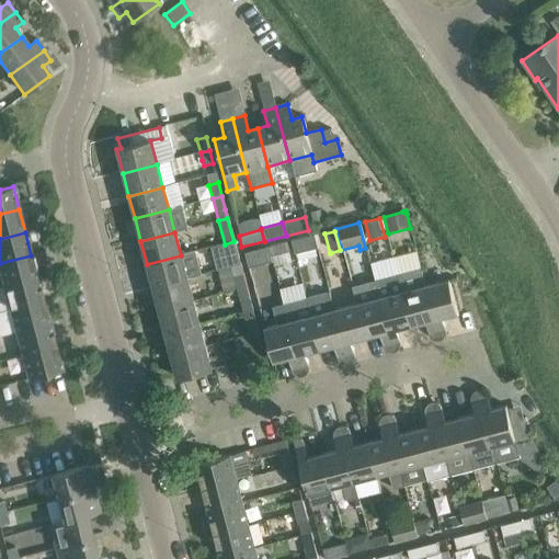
[(289,241),(294,255),(317,250),(314,236),(289,241)]
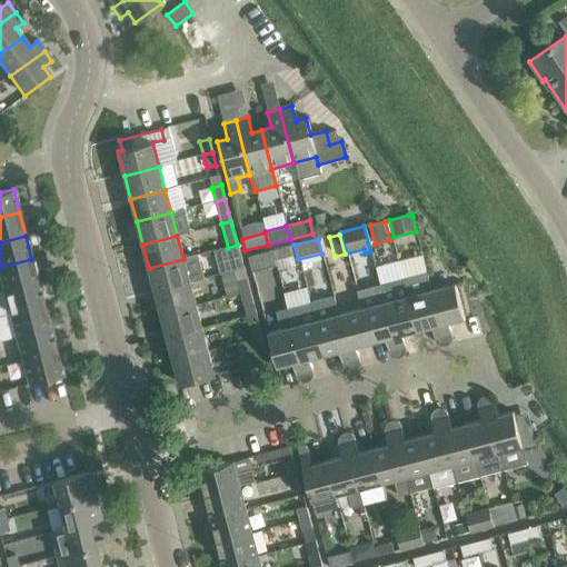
[(228,248),(234,271),(244,269),(240,259),(237,245),(228,248)]
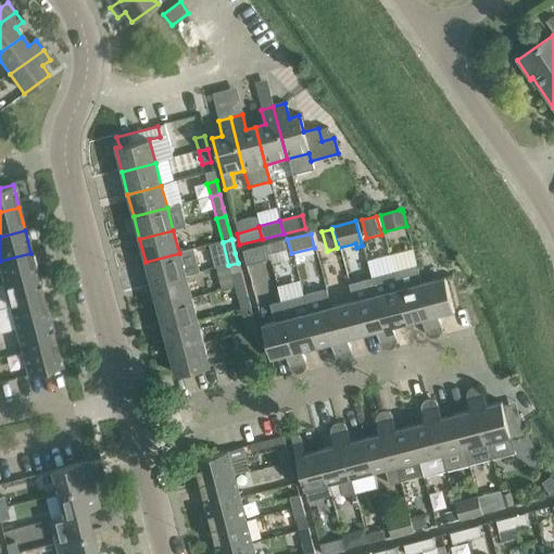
[(284,240),(265,244),(269,260),(271,264),(280,261),(278,253),(286,251),(284,240)]
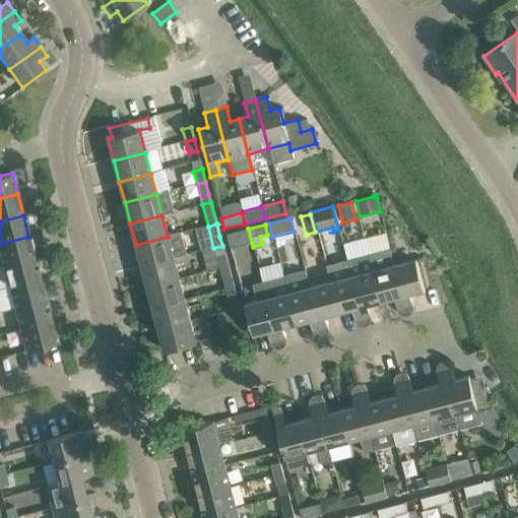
[(252,243),(248,229),(225,235),(230,249),(252,243)]
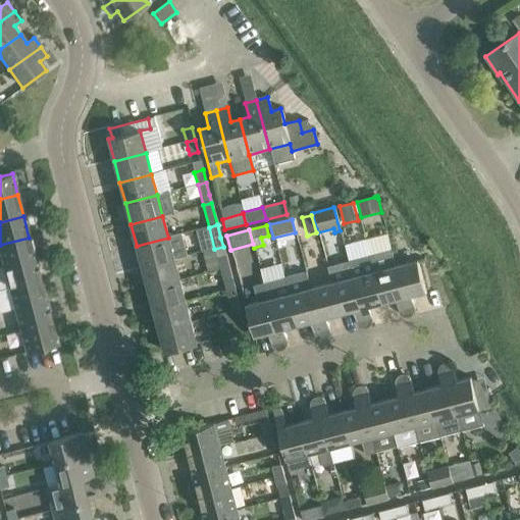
[(137,246),(142,267),(173,259),(185,256),(179,235),(168,238),(137,246)]
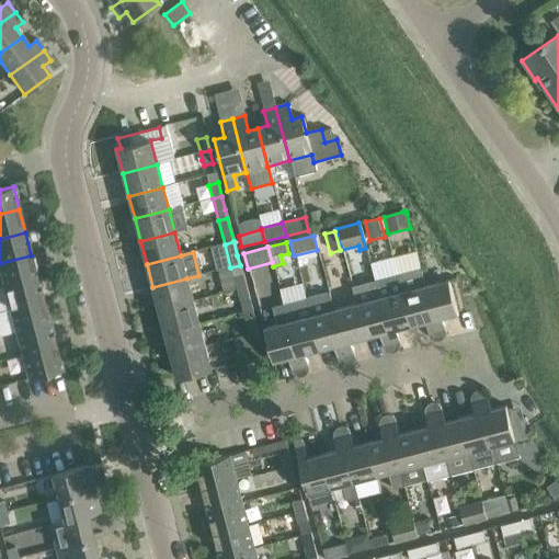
[(0,287),(2,287),(3,287),(37,278),(31,255),(0,263),(0,287)]
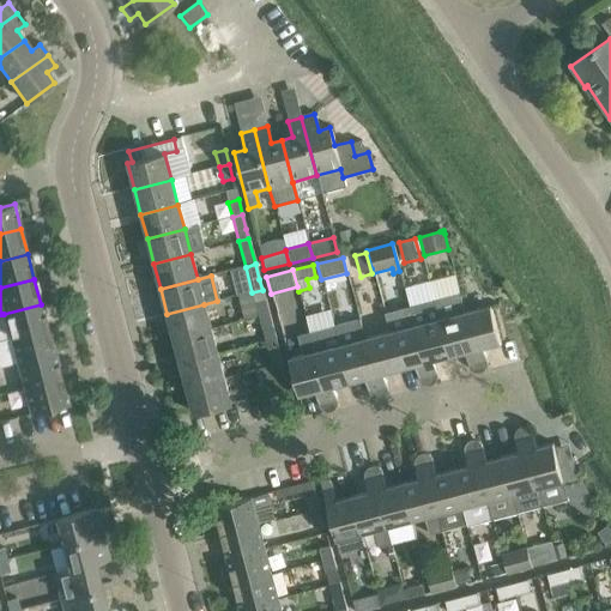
[(252,292),(259,316),(268,314),(265,300),(262,290),(252,292)]
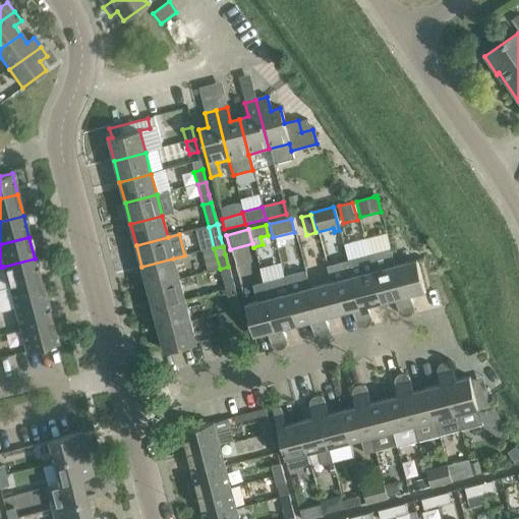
[(394,266),(390,250),(368,255),(381,302),(395,299),(398,312),(398,313),(400,314),(402,316),(404,316),(406,318),(407,316),(394,266)]
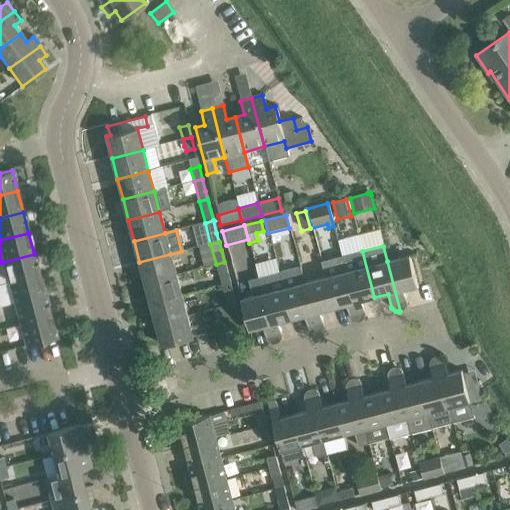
[(362,251),(341,256),(358,322),(361,321),(362,320),(363,319),(364,318),(364,317),(365,315),(364,313),(361,300),(374,297),(362,251)]
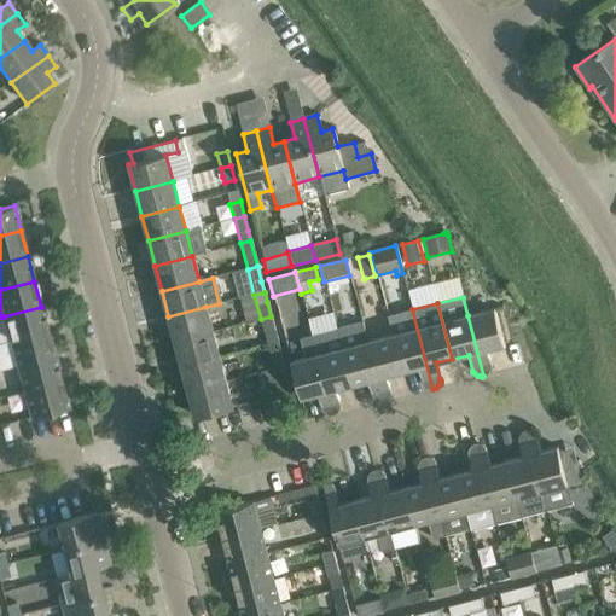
[(4,317),(10,342),(47,332),(41,307),(4,317)]
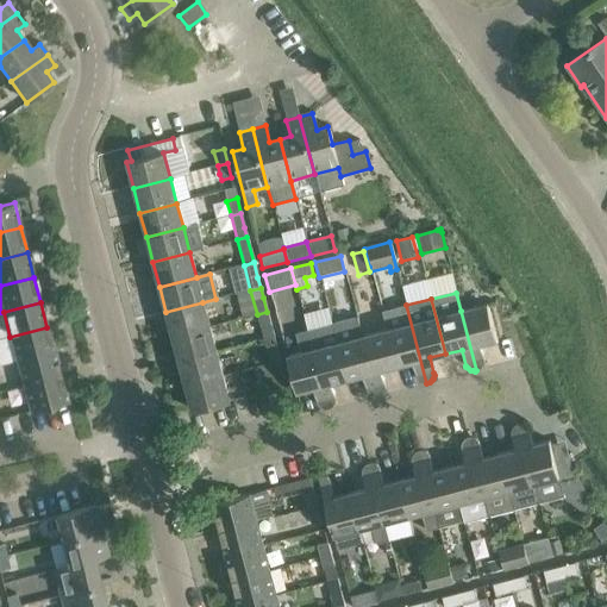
[(166,312),(173,337),(210,327),(202,302),(166,312)]
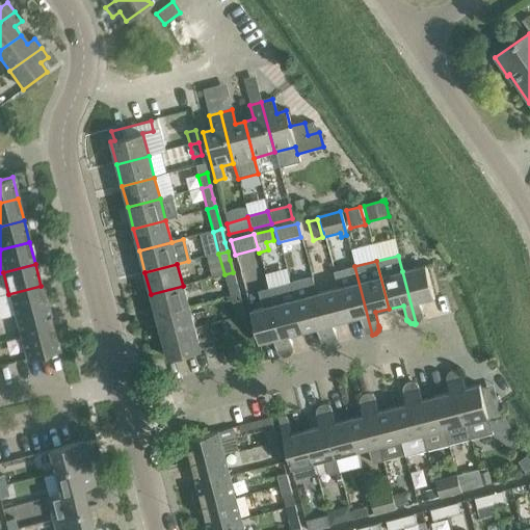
[(372,335),(354,266),(333,272),(338,289),(345,320),(360,316),(363,329),(364,332),(365,333),(366,334),(368,335),(369,335),(371,335),(372,335)]
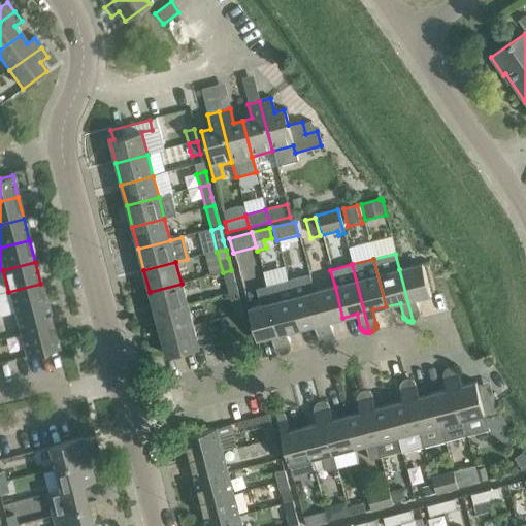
[(422,264),(399,269),(413,321),(415,321),(416,320),(417,319),(418,319),(418,317),(419,315),(419,313),(419,310),(416,299),(430,295),(422,264)]
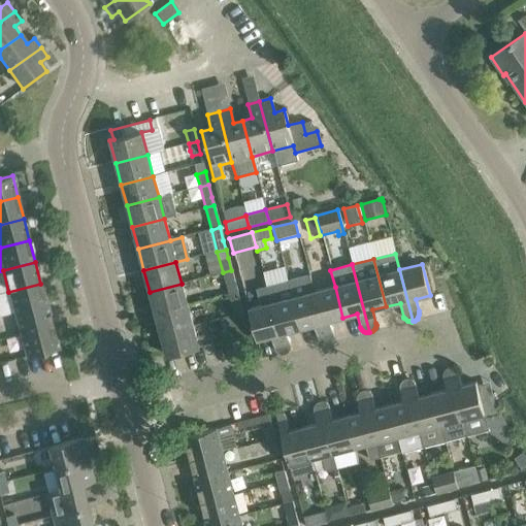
[(226,286),(228,295),(236,292),(234,283),(231,270),(223,272),(208,276),(212,289),(226,286)]
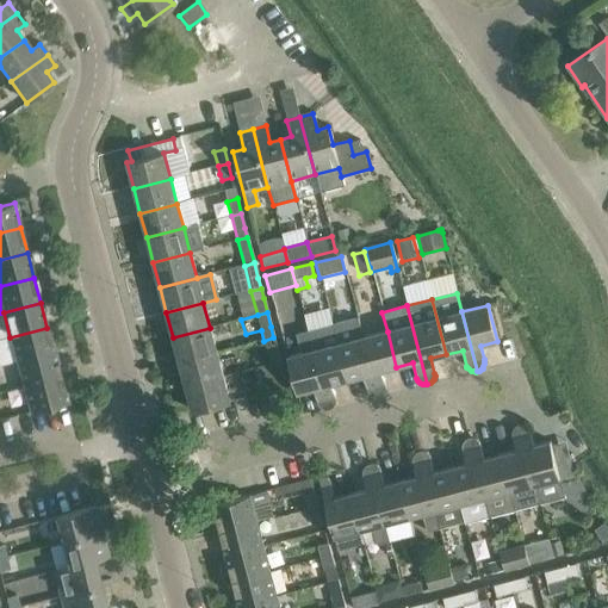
[(357,318),(332,326),(347,380),(363,376),(366,391),(367,394),(370,395),(371,396),(374,397),(378,397),(372,373),(357,318)]
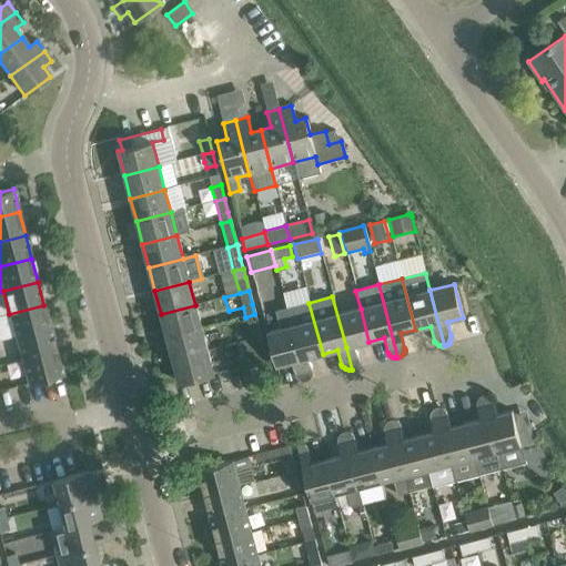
[(309,303),(285,309),(305,382),(307,381),(310,380),(311,377),(312,375),(312,374),(312,372),(307,357),(323,354),(309,303)]
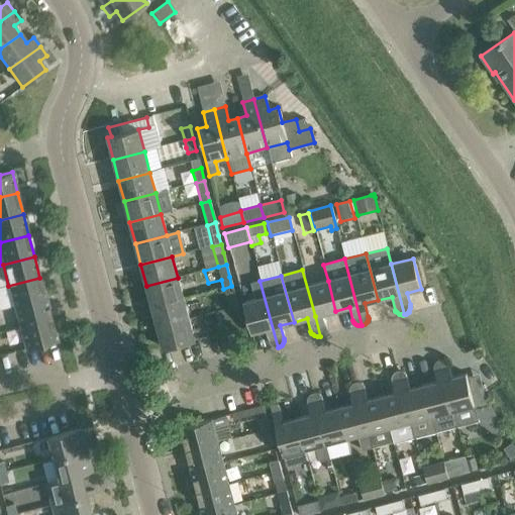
[(8,286),(14,308),(45,299),(39,278),(8,286)]
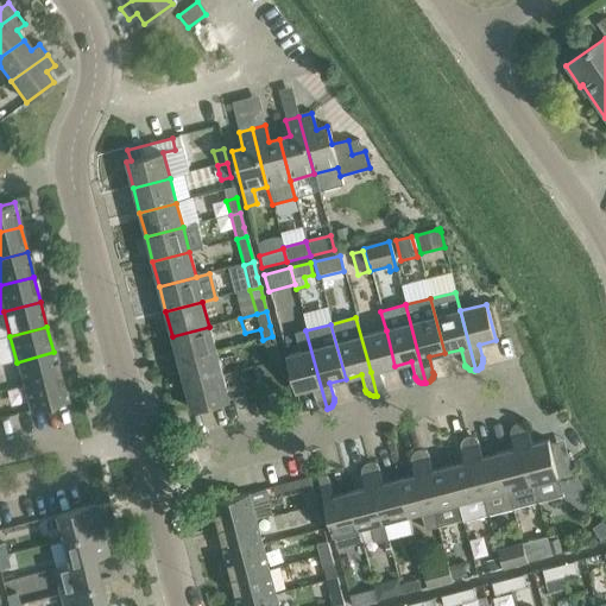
[(172,336),(178,361),(215,352),(209,327),(172,336)]
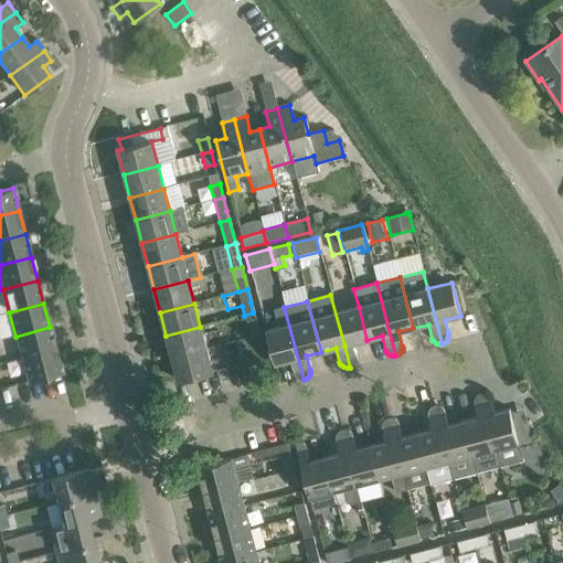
[(284,307),(273,310),(278,328),(265,331),(274,364),(289,360),(294,375),(295,378),(297,379),(298,380),(300,380),(301,380),(304,380),(284,307)]
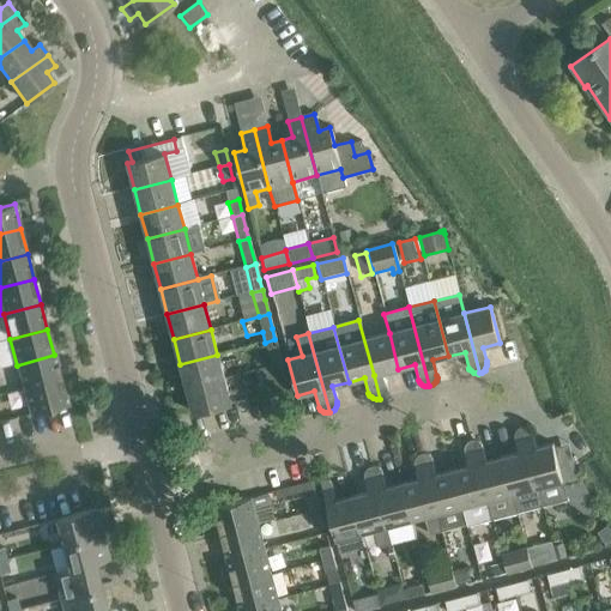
[(389,333),(364,339),(374,375),(380,399),(381,399),(382,398),(383,397),(385,395),(386,394),(387,392),(387,391),(387,389),(382,373),(398,369),(389,333)]
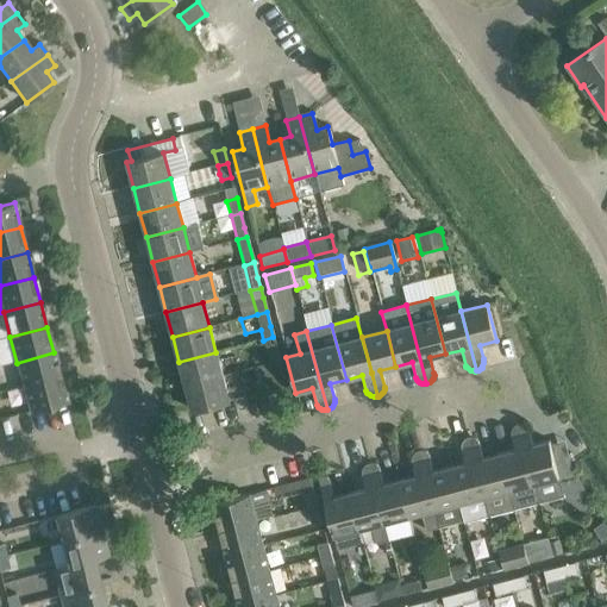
[(263,340),(269,364),(280,362),(276,348),(273,337),(263,340)]
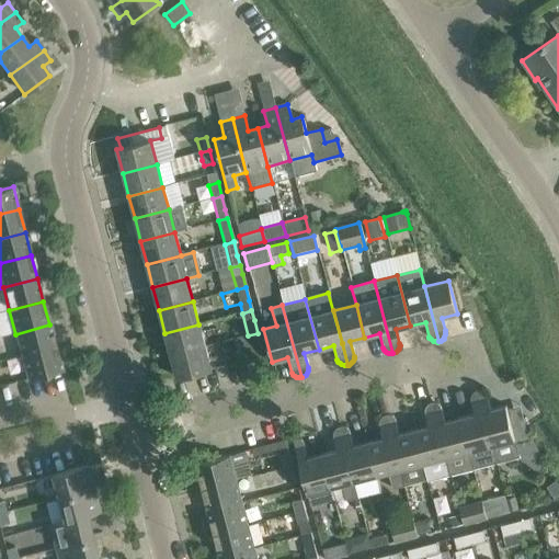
[(15,334),(21,357),(56,348),(49,324),(15,334)]
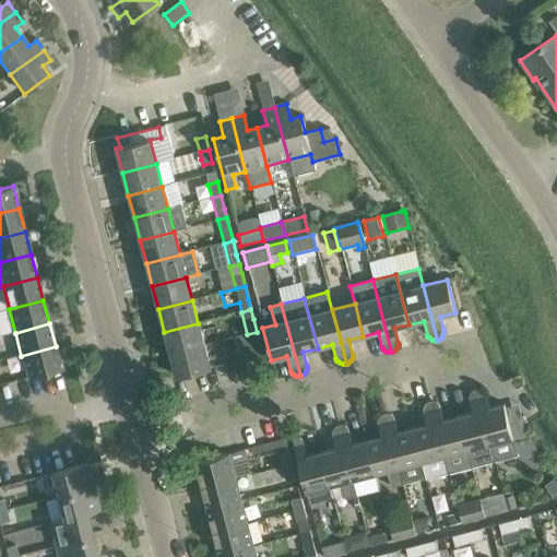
[(164,332),(170,355),(204,346),(198,323),(164,332)]
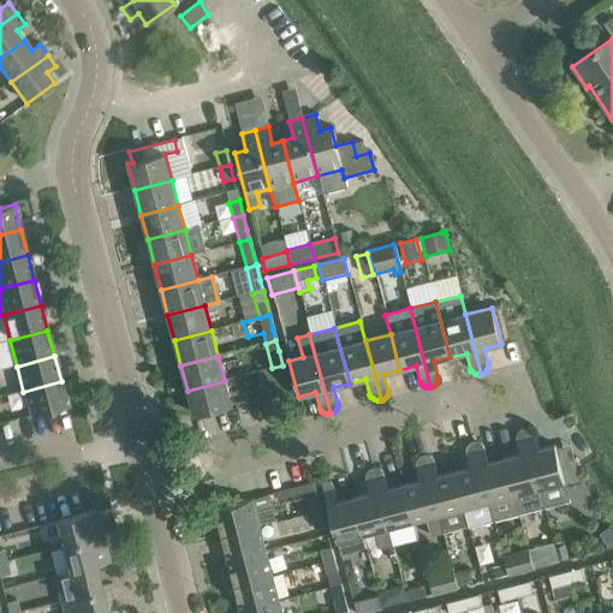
[(272,368),(277,382),(286,380),(283,365),(272,368)]
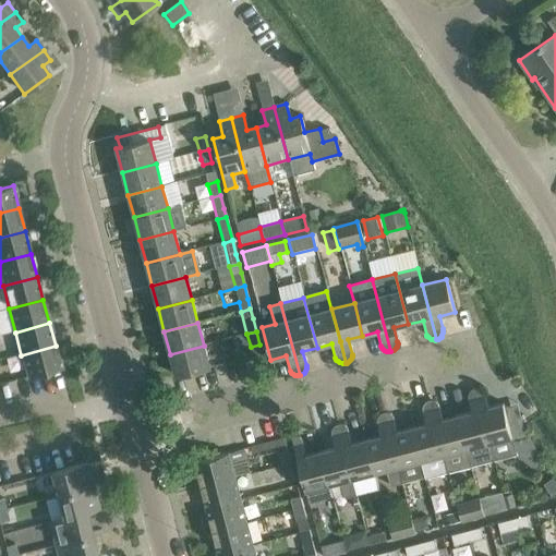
[(56,346),(21,355),(27,378),(61,369),(56,346)]
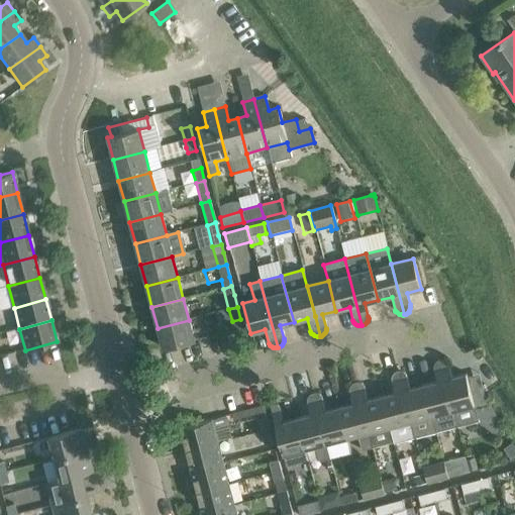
[(189,320),(158,328),(163,349),(194,341),(189,320)]
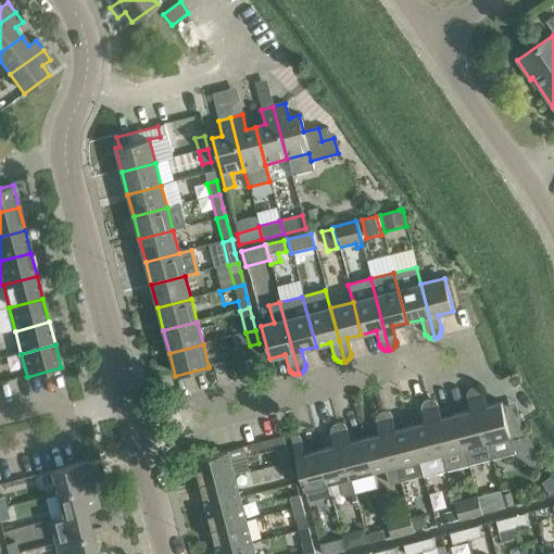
[(454,415),(467,465),(490,458),(471,388),(470,388),(469,389),(467,391),(466,392),(466,394),(466,395),(466,398),(469,412),(454,415)]
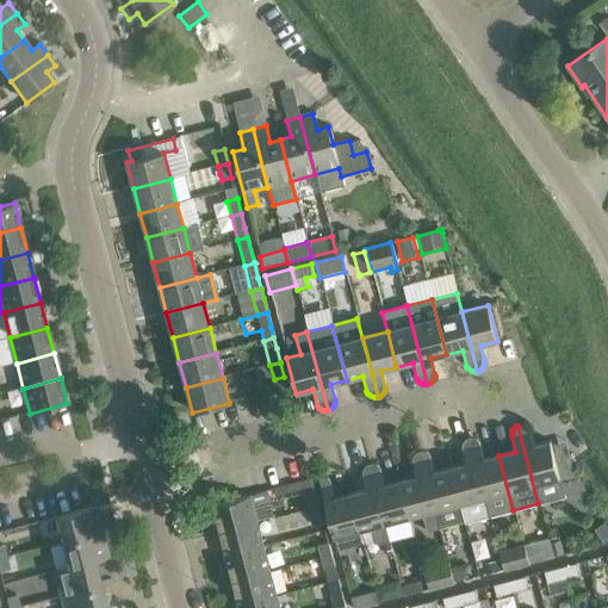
[(517,426),(538,503),(564,496),(550,442),(533,446),(529,432),(528,430),(528,429),(526,428),(523,426),(520,426),(517,426)]
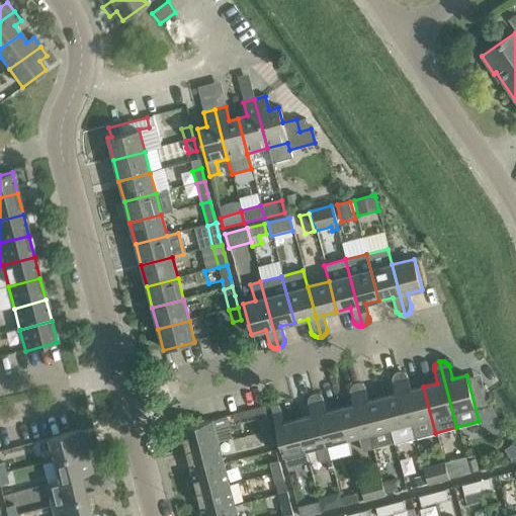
[(380,398),(393,443),(394,442),(394,444),(414,439),(398,372),(397,372),(395,373),(394,374),(393,375),(393,376),(392,378),(392,379),(392,380),(392,381),(395,395),(380,398)]
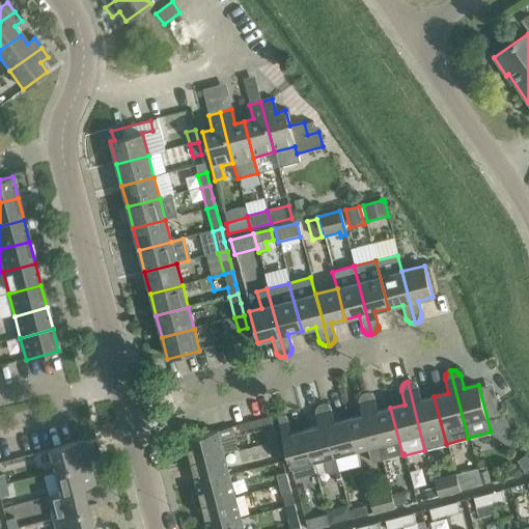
[(408,382),(424,450),(446,444),(434,396),(420,399),(417,386),(416,386),(416,385),(415,384),(414,383),(413,383),(413,382),(410,382),(408,382)]
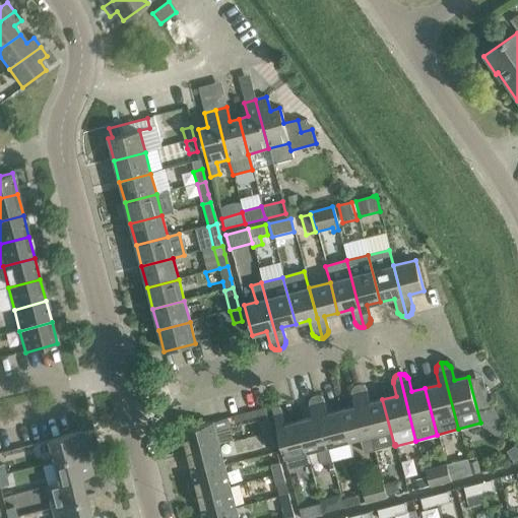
[(340,410),(347,441),(359,438),(363,452),(373,450),(357,385),(355,385),(355,386),(354,386),(352,388),(351,389),(350,391),(350,393),(350,395),(353,406),(340,410)]
